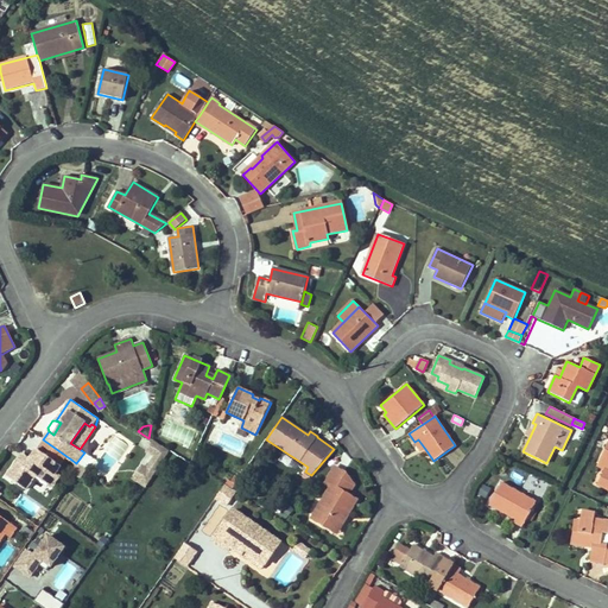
[(36,449),(64,469),(71,460),(43,439),(36,449)]
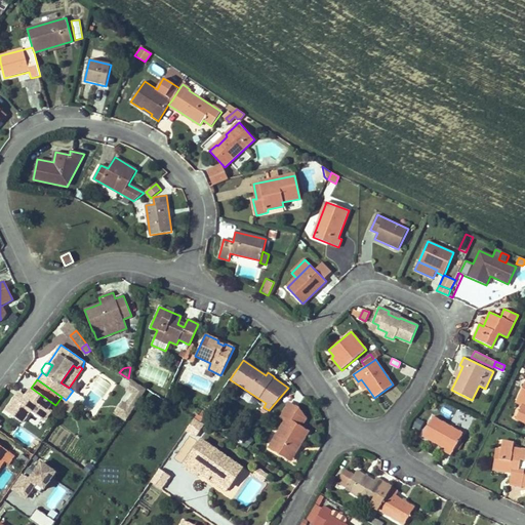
[(364,391),(367,388),(361,379),(358,381),(364,391)]
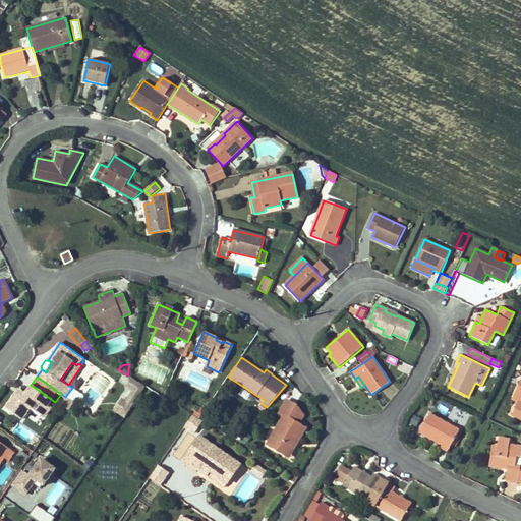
[(518,402),(520,403),(520,378),(512,399),(518,402)]
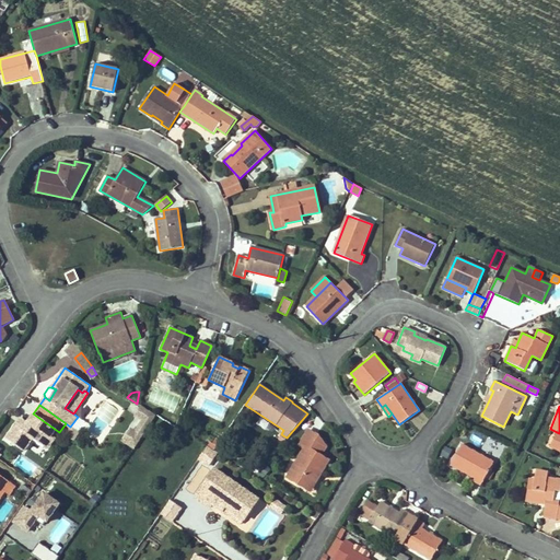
[(153,412),(139,407),(123,443),(136,450),(153,412)]
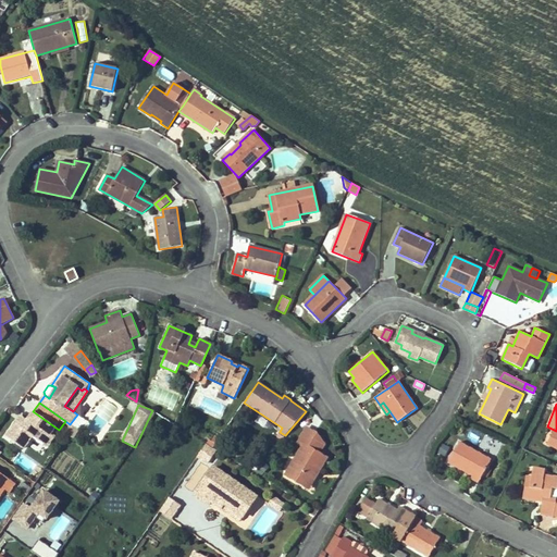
[(14,424),(5,436),(23,448),(32,436),(47,447),(59,430),(33,411),(27,420),(21,429),(14,424)]
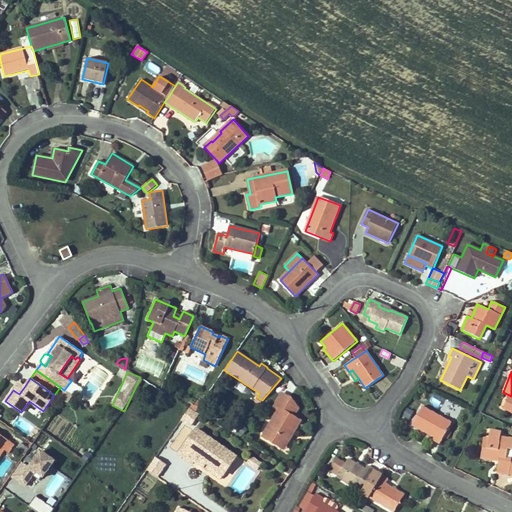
[(19,394),(25,386),(19,382),(13,390),(19,394)]
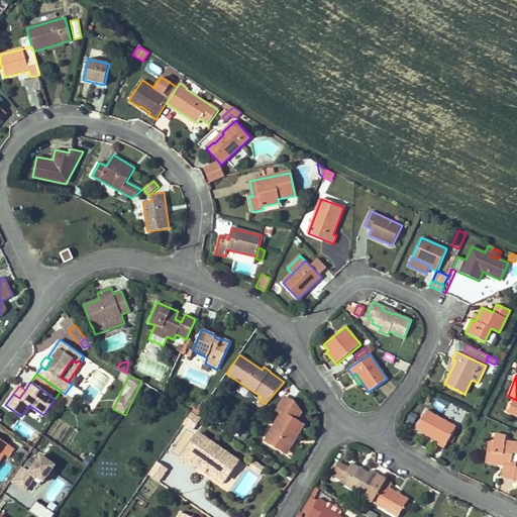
[(304,425),(296,421),(301,413),(291,407),(294,403),(285,397),(277,410),(281,413),(265,440),(287,453),(304,425)]
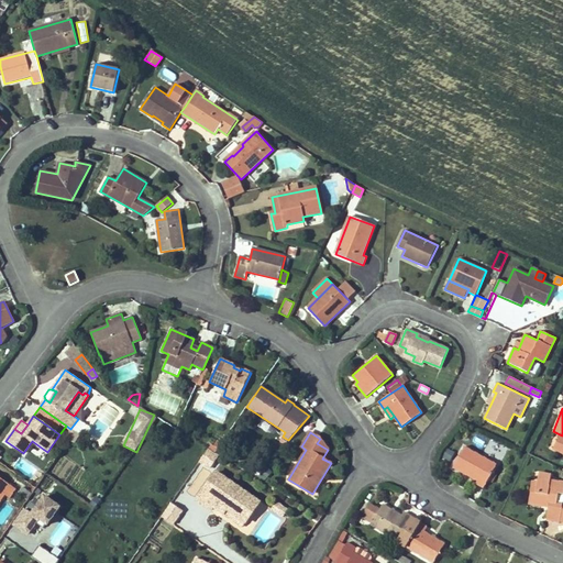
[(562,435),(560,434),(553,449),(562,453),(562,435)]
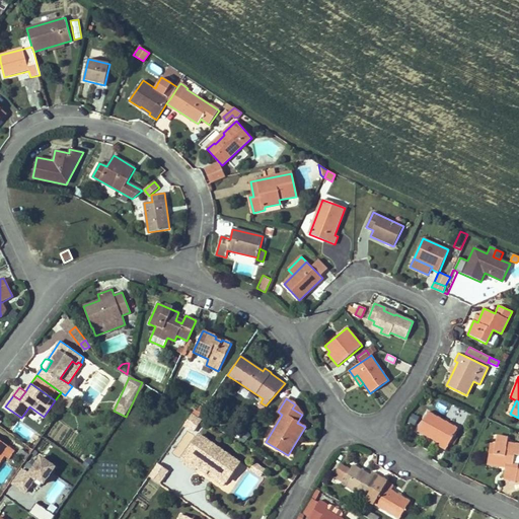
[(406,423),(413,427),(421,413),(414,410),(406,423)]
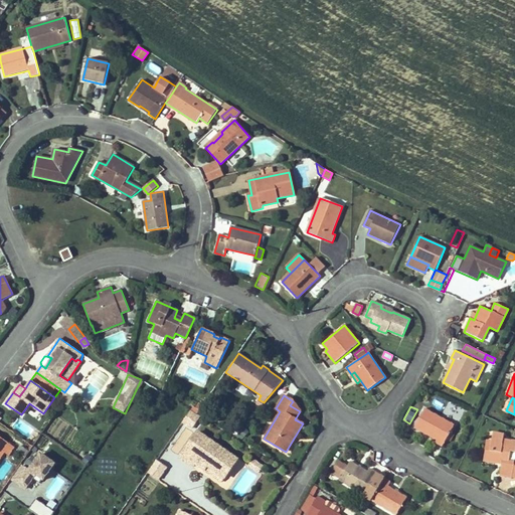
[(454,424),(424,408),(414,427),(436,440),(435,442),(442,446),(454,424)]
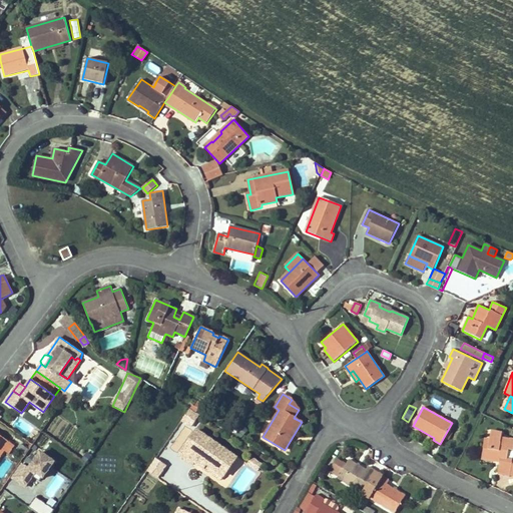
[(199,415),(189,409),(181,420),(191,426),(199,415)]
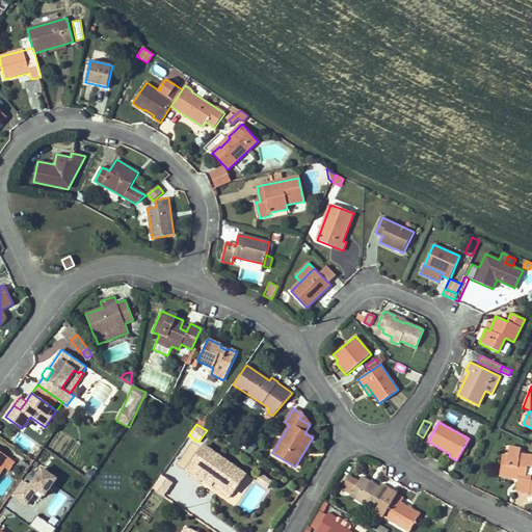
[(244,475),(204,446),(185,473),(198,482),(201,479),(210,485),(213,481),(231,494),(244,475)]
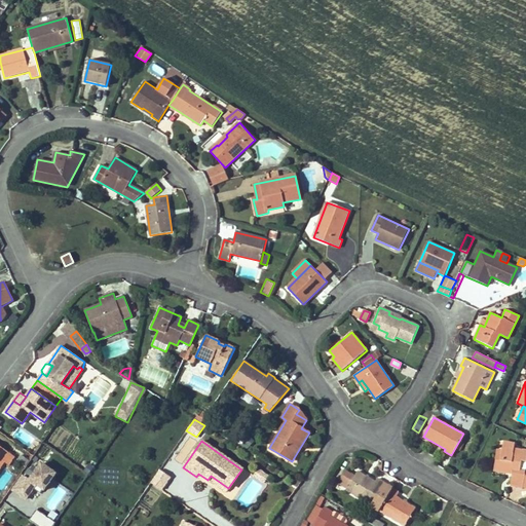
[(495,458),(493,471),(512,474),(510,485),(523,487),(525,474),(525,472),(520,471),(521,459),(525,460),(525,450),(514,449),(515,444),(503,442),(501,451),(500,459),(495,458)]
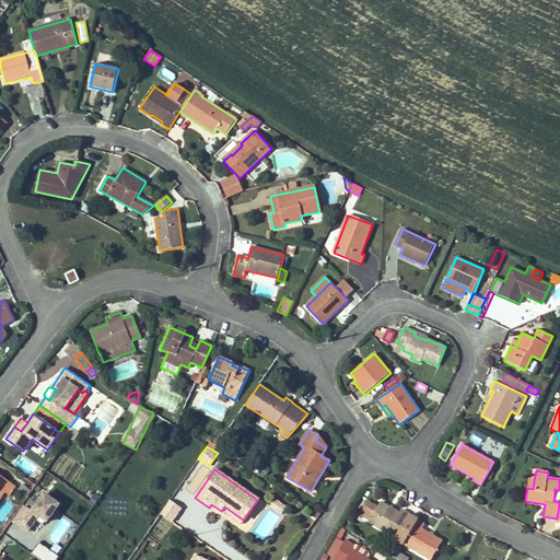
[(15,486),(0,475),(0,498),(4,492),(9,496),(15,486)]
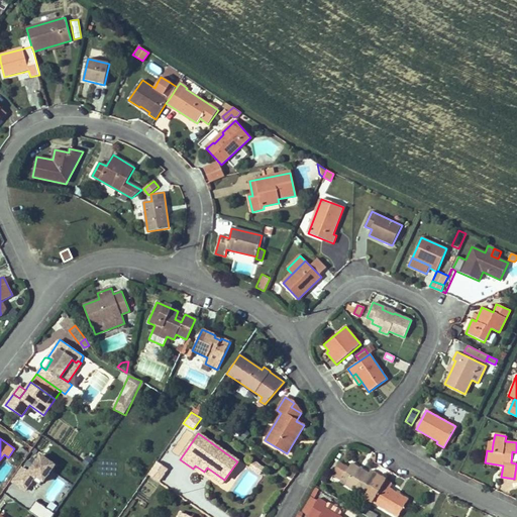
[(22,468),(13,482),(25,491),(32,481),(35,476),(39,479),(43,482),(55,466),(40,455),(29,472),(22,468)]
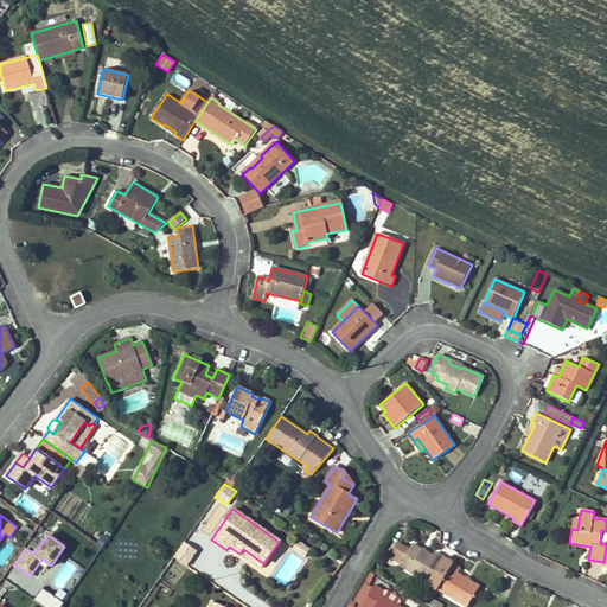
[(184,542),(174,557),(186,566),(197,550),(184,542)]
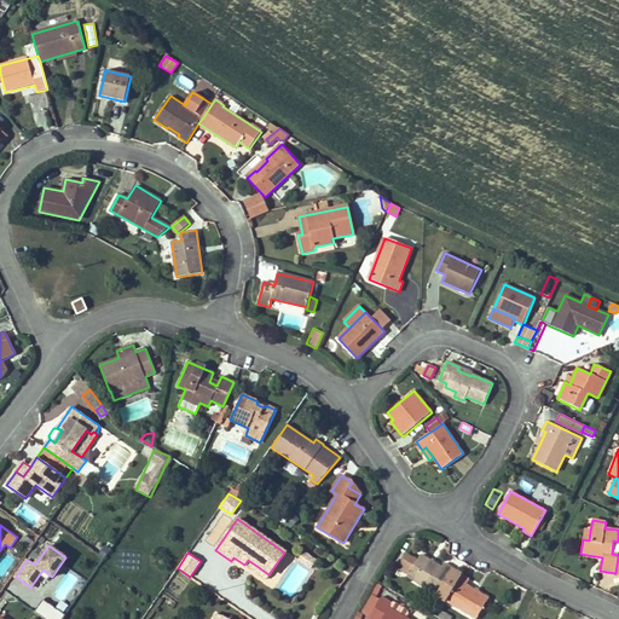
[(301,561),(313,568),(318,561),(307,553),(301,561)]
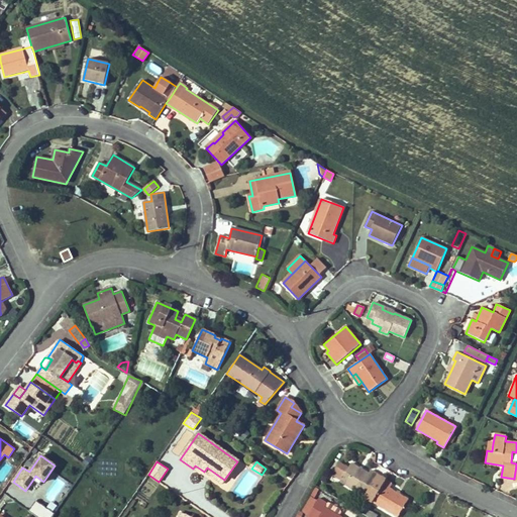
[(341,480),(348,469),(339,463),(333,475),(341,480)]
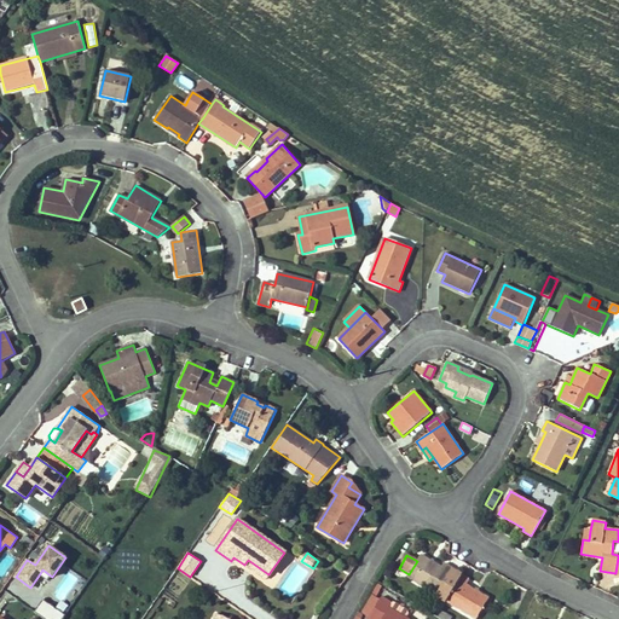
[(446,602),(462,574),(443,563),(440,567),(421,555),(417,561),(409,574),(408,577),(437,594),(435,596),(446,602)]
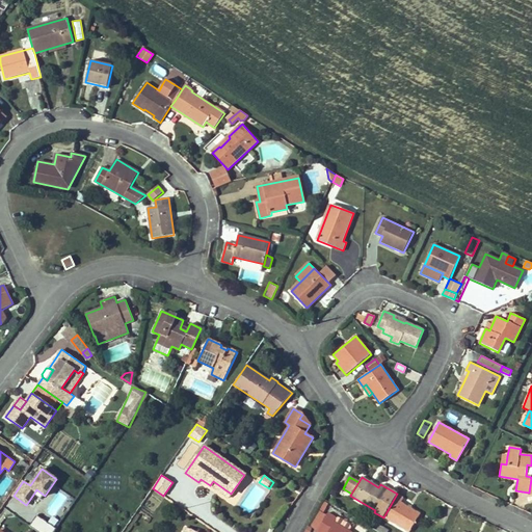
[(213,481),(210,485),(228,498),(231,494),(213,481)]
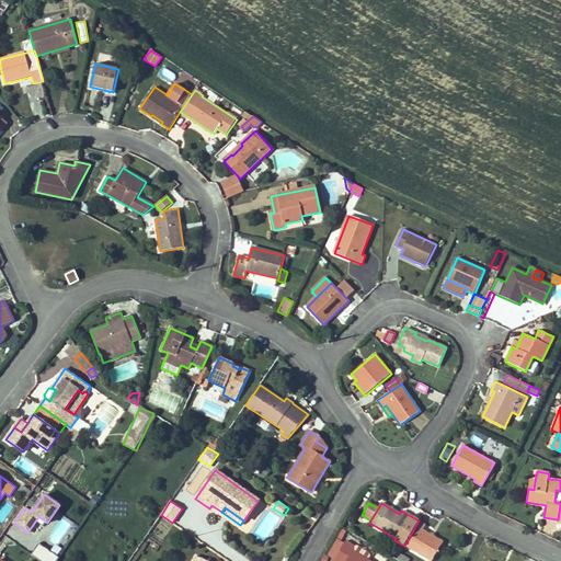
[(46,536),(63,548),(78,526),(61,514),(46,536)]
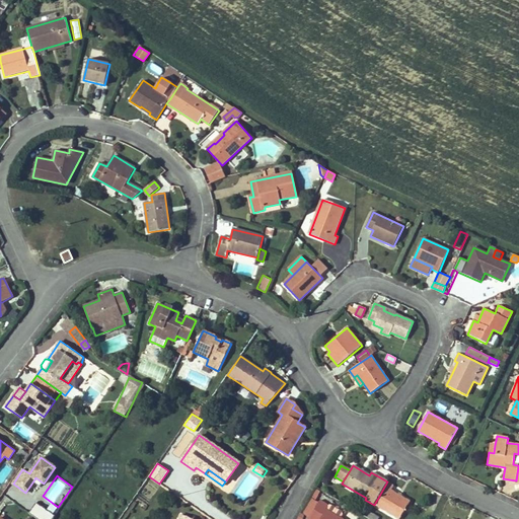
[(393,486),(387,482),(374,505),(397,518),(398,518),(410,501),(391,490),(393,486)]
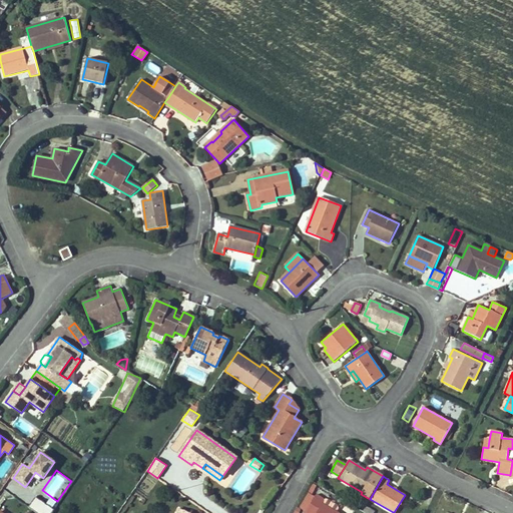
[(300,508),(306,511),(315,496),(309,493),(300,508)]
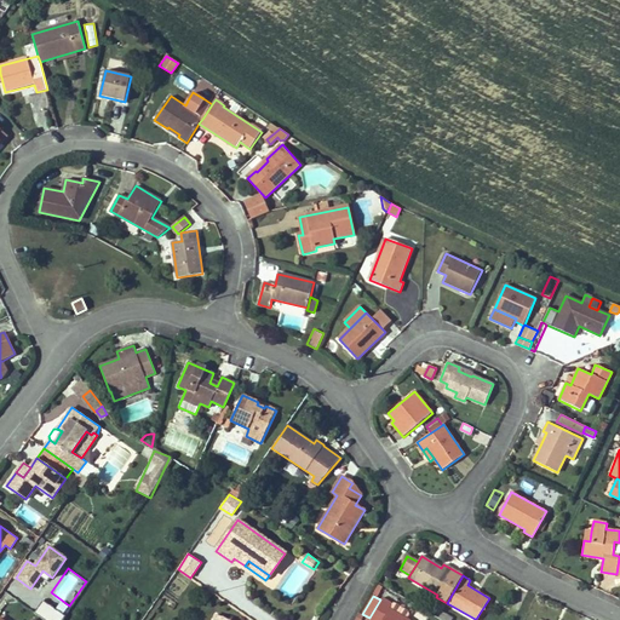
[(368,619),(407,619),(394,612),(396,607),(382,598),(380,600),(369,618),(368,619)]
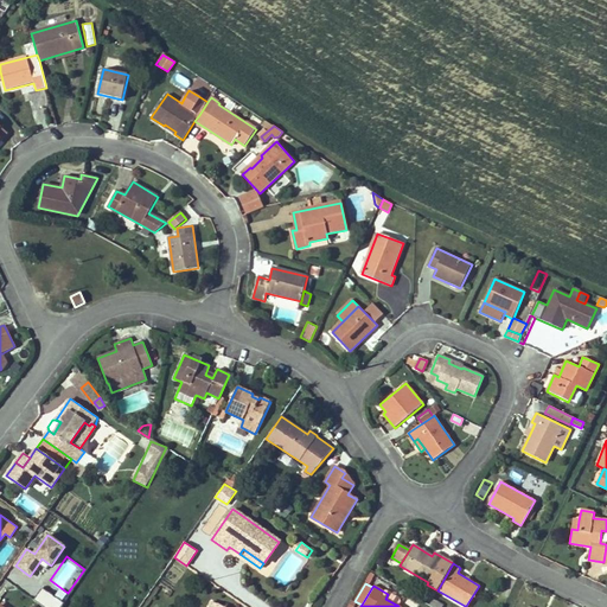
[(33,601),(42,606),(62,606),(64,604),(42,588),(33,601)]
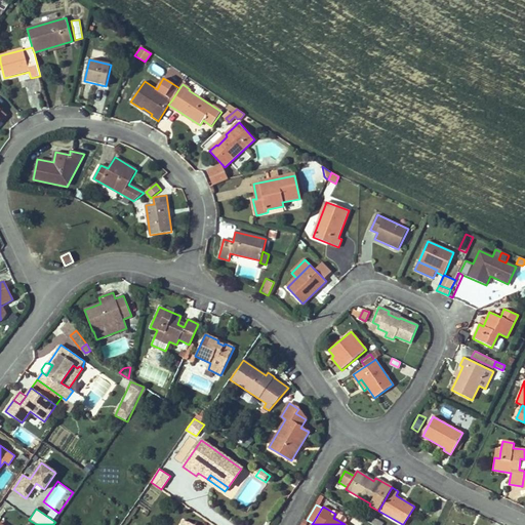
[(347,521),(335,514),(333,518),(345,524),(347,521)]
